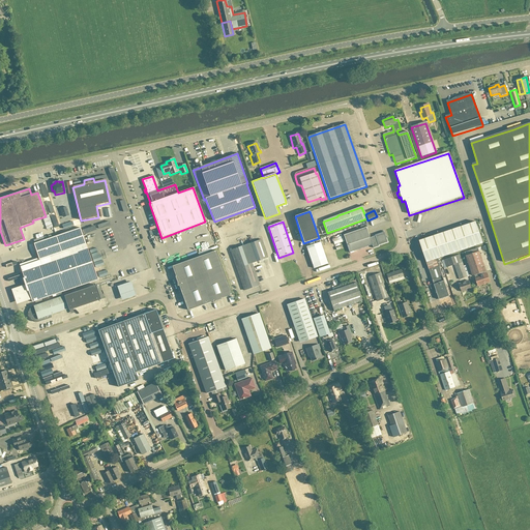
[(419,241),(439,300),(449,297),(437,260),(482,244),(475,223),(419,241)]
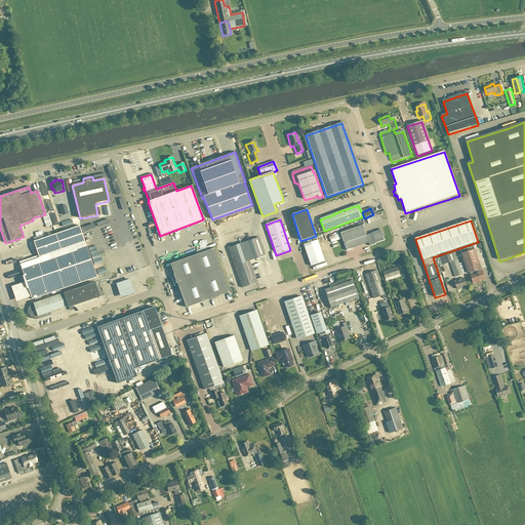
[(362,226),(339,233),(342,243),(346,251),(367,243),(368,244),(369,246),(374,245),(374,244),(384,241),(379,231),(370,234),(365,236),(362,226)]
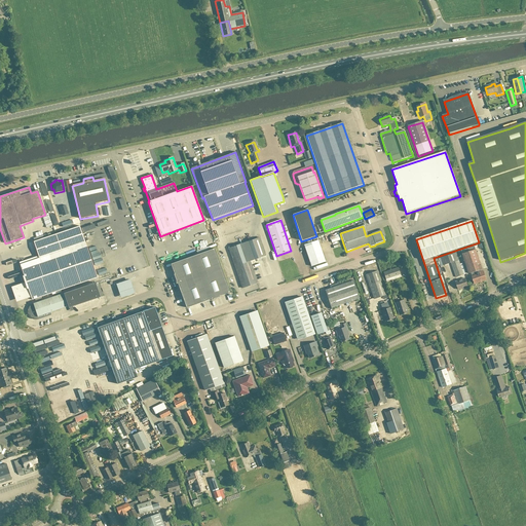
[(39,259),(20,265),(31,301),(51,294),(51,296),(61,293),(60,291),(97,278),(85,243),(79,227),(33,242),(39,259)]
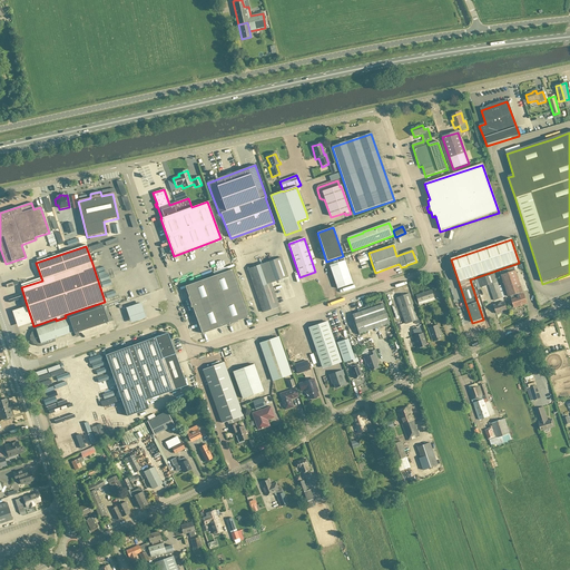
[(287,277),(281,258),(247,269),(262,313),(278,307),(271,284),(287,277)]
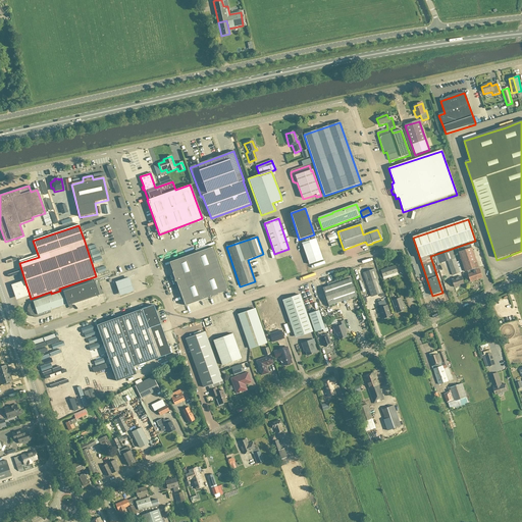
[(301,244),(308,265),(323,260),(316,239),(301,244)]
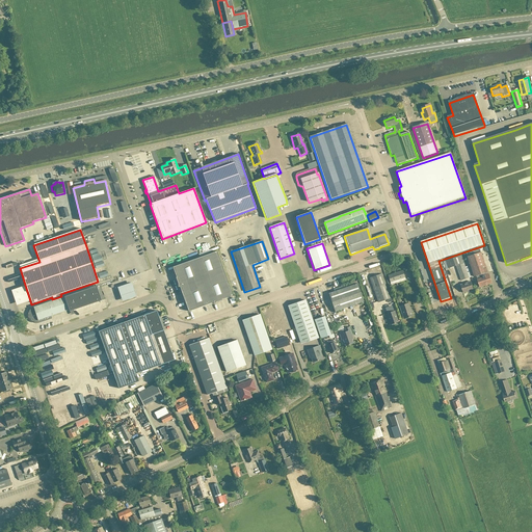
[(480,250),(479,248),(463,255),(463,256),(467,255),(468,258),(474,277),(476,277),(479,287),(491,284),(488,275),(487,276),(486,273),(487,273),(481,254),(480,250)]
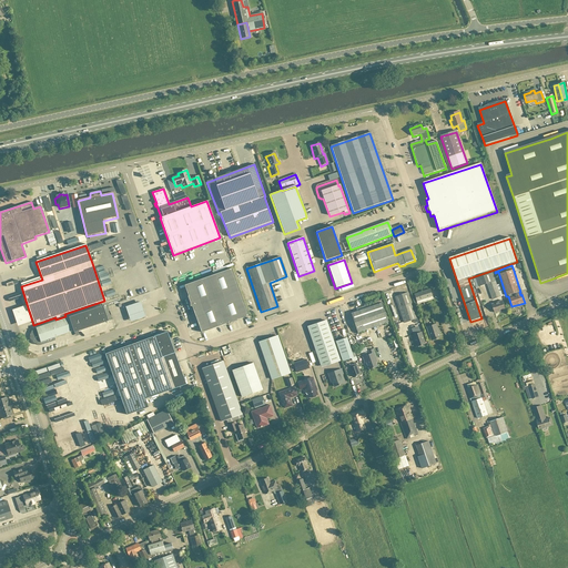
[(232,269),(184,285),(189,296),(191,303),(191,306),(192,306),(202,333),(227,324),(229,325),(232,323),(237,321),(249,316),(232,269)]
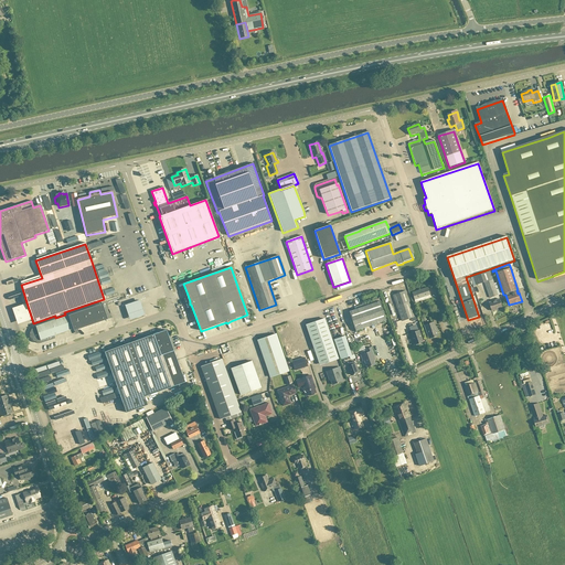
[(490,273),(472,278),(476,286),(483,284),(489,299),(498,296),(490,273)]
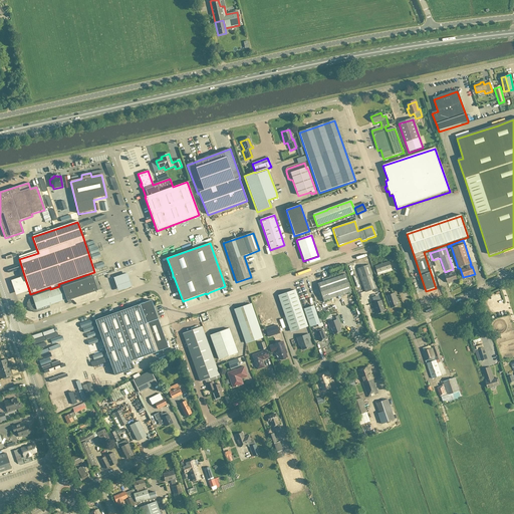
[(350,264),(352,270),(358,268),(355,261),(350,264)]
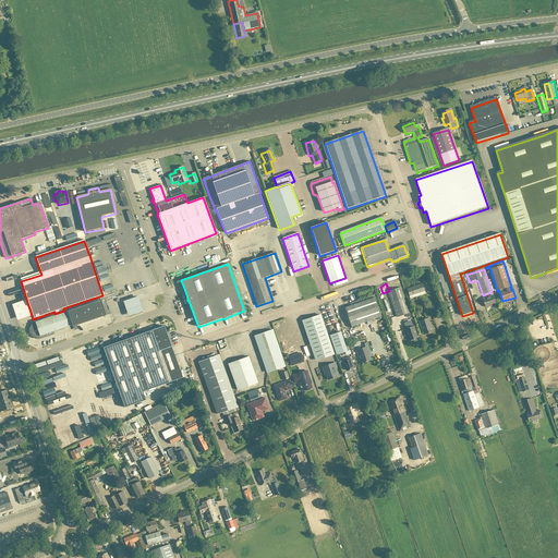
[(422,284),(407,290),(409,296),(424,292),(422,284)]
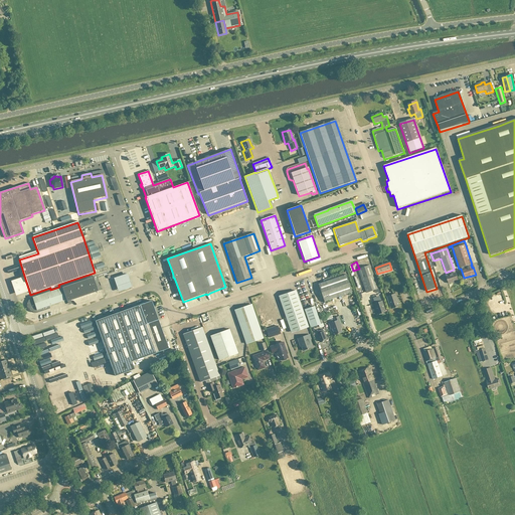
[(377,290),(374,282),(369,266),(358,270),(366,294),(377,290)]
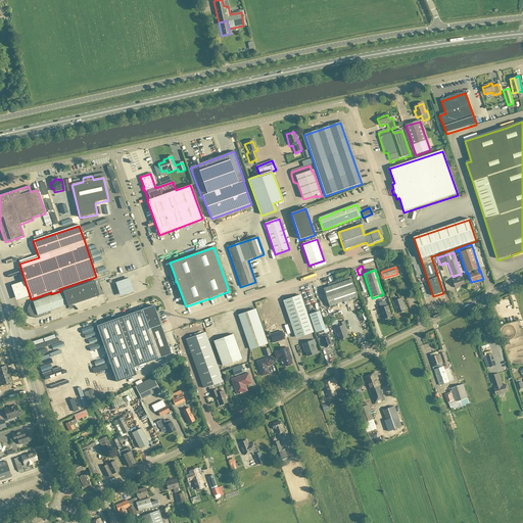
[(462,278),(453,281),(455,288),(460,287),(465,286),(462,278)]
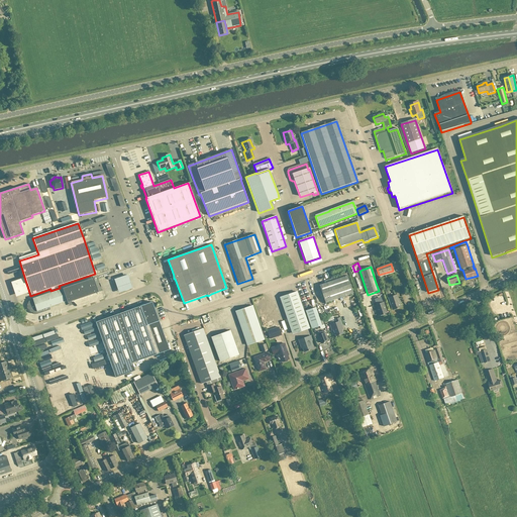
[(325,303),(353,293),(347,277),(319,286),(325,303)]
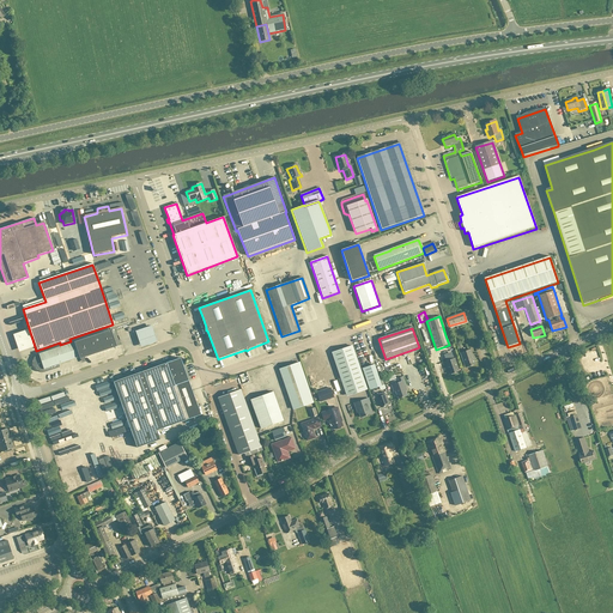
[(152,329),(135,334),(141,351),(158,345),(152,329)]
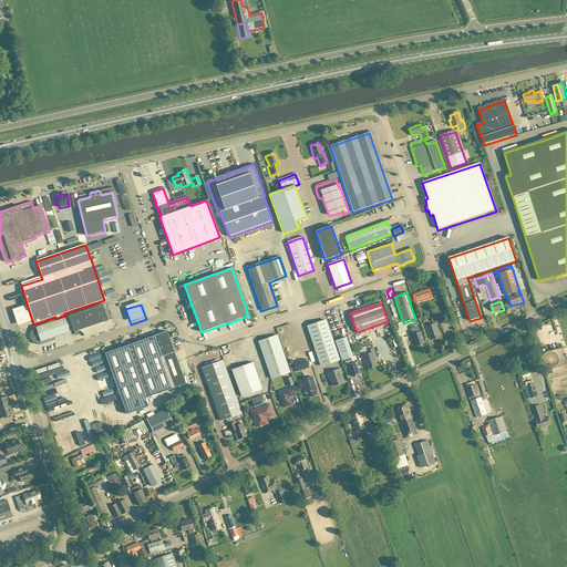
[(32,333),(32,336),(32,338),(32,340),(33,342),(35,343),(38,344),(40,344),(41,343),(54,340),(53,338),(74,331),(74,333),(109,321),(103,306),(35,328),(37,330),(34,331),(33,332),(32,333)]
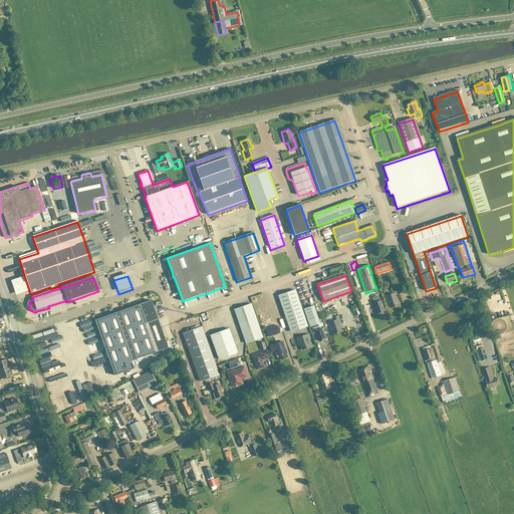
[(295,290),(278,296),(290,332),(307,326),(295,290)]
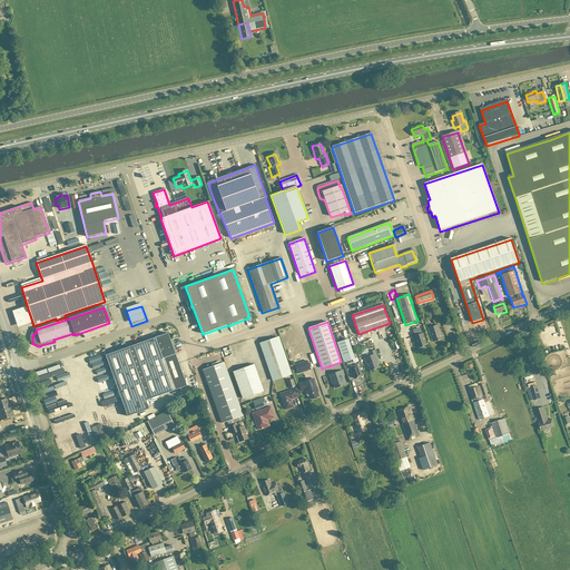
[(91,330),(92,335),(112,330),(111,325),(91,330)]
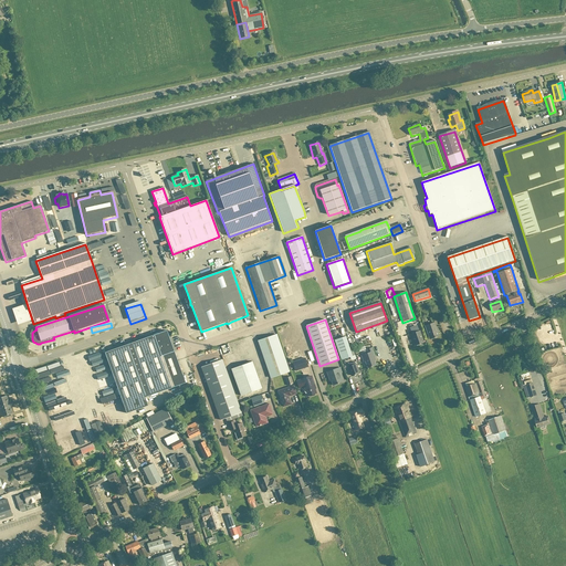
[(435,324),(425,327),(429,339),(433,337),(433,338),(439,336),(435,324)]
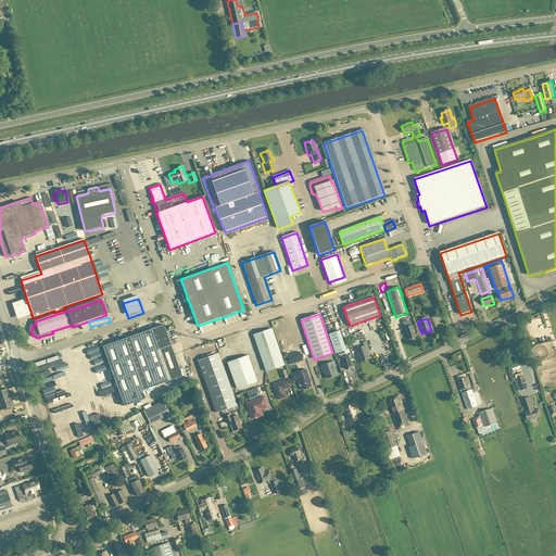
[(182,376),(164,325),(103,348),(125,407),(144,400),(142,391),(182,376)]
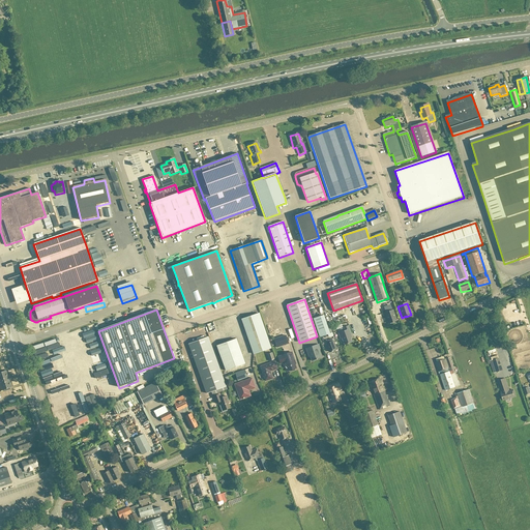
[(392,311),(383,314),(385,319),(386,319),(388,324),(396,322),(392,311)]
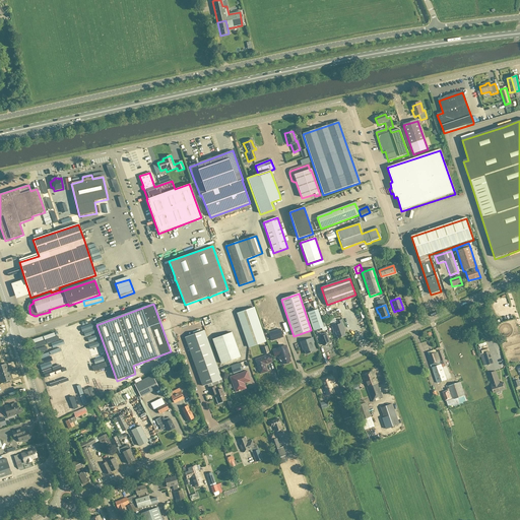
[(248,347),(265,342),(254,308),(237,314),(248,347)]
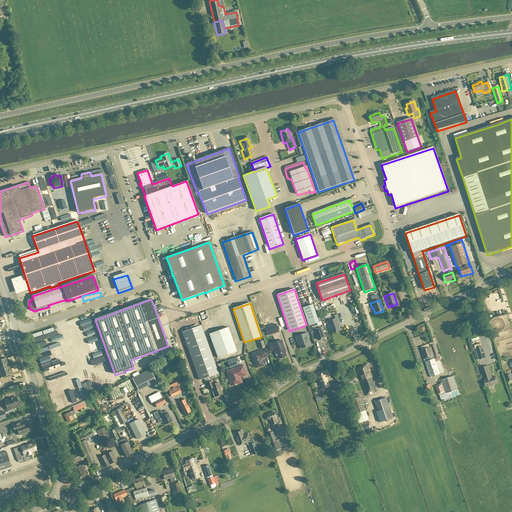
[(312,305),(302,309),(308,326),(318,322),(312,305)]
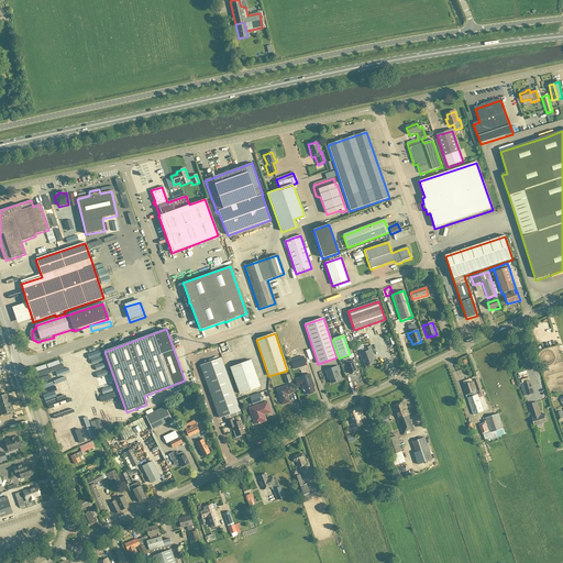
[(366,353),(360,355),(361,360),(363,360),(365,366),(373,364),(371,356),(372,356),(370,348),(365,349),(366,353)]
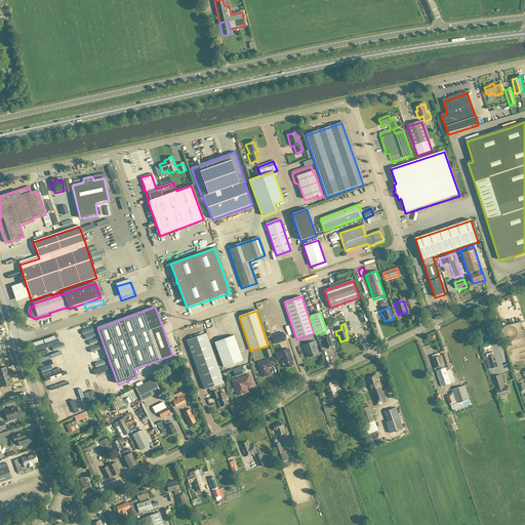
[(285,340),(283,333),(271,337),(274,345),(285,340)]
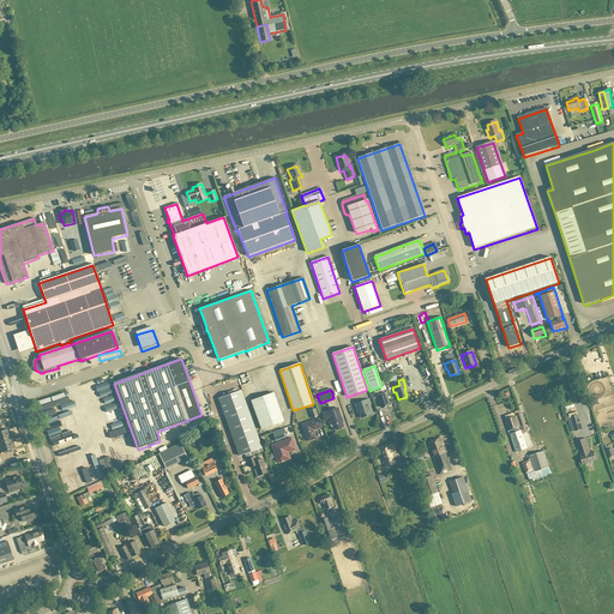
[(241,391),(218,399),(239,457),(262,449),(241,391)]
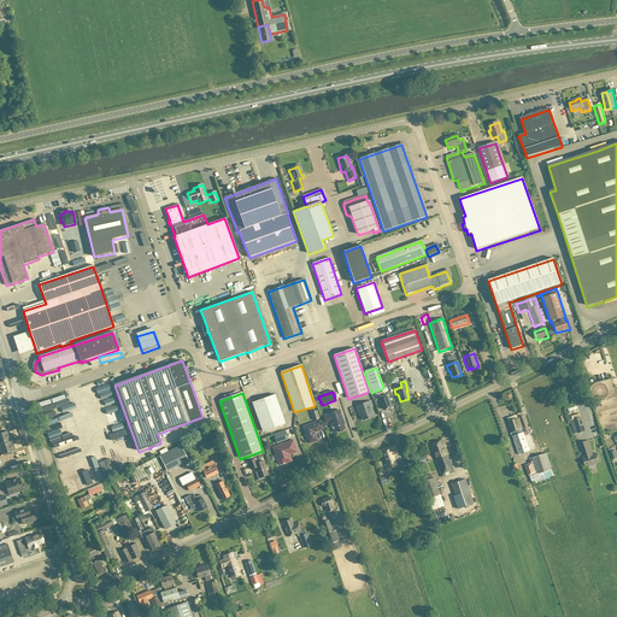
[(275,395),(252,404),(263,433),(285,424),(275,395)]
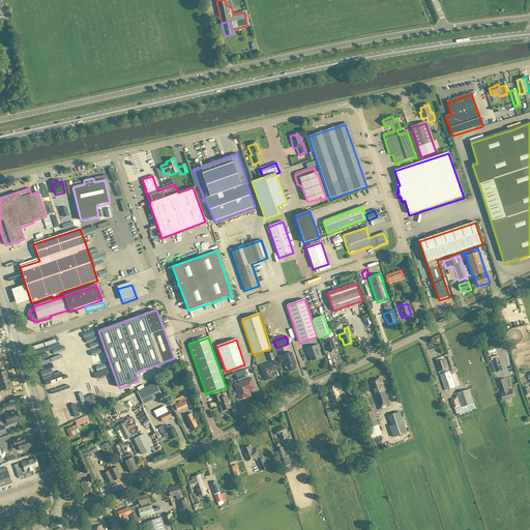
[(335,346),(333,346),(332,342),(331,340),(325,342),(326,344),(326,345),(327,348),(328,348),(329,353),(337,350),(335,346)]
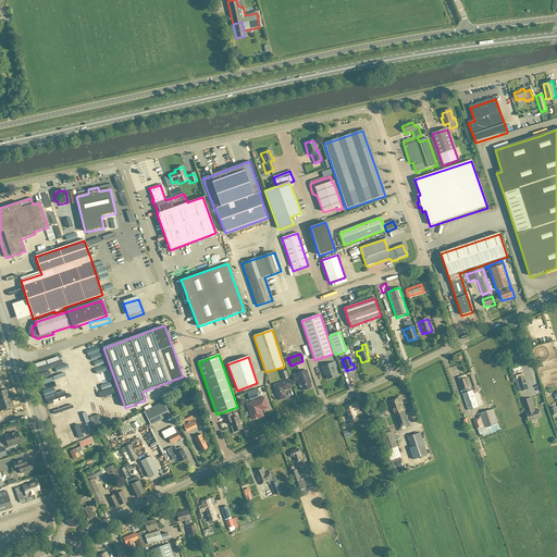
[(75,362),(66,364),(72,383),(81,381),(75,362)]
